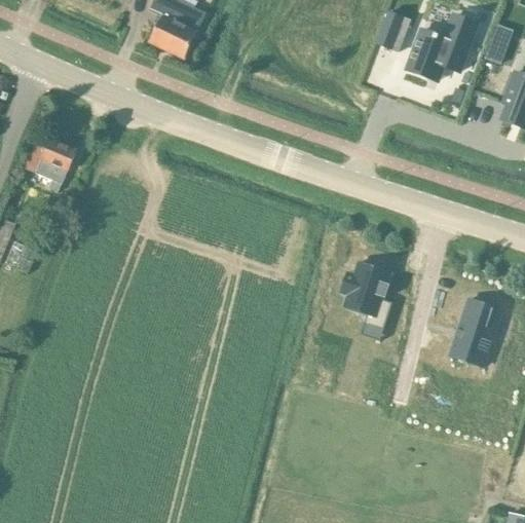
[(205,12),(179,0),(151,0),(147,9),(160,15),(148,41),(184,58),(205,12)]
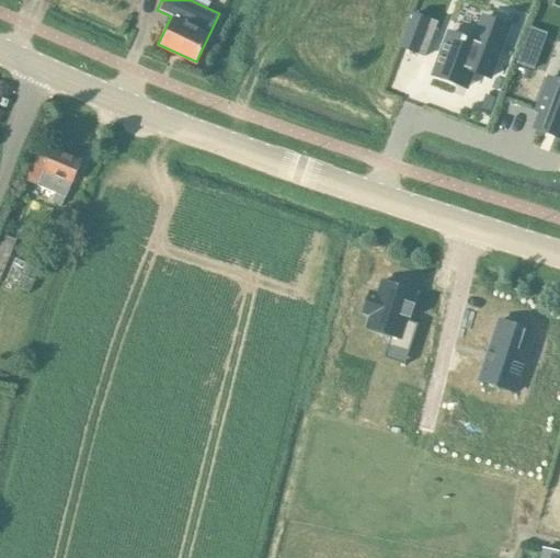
[(412,13),(400,45),(423,54),(436,22),(412,13)]
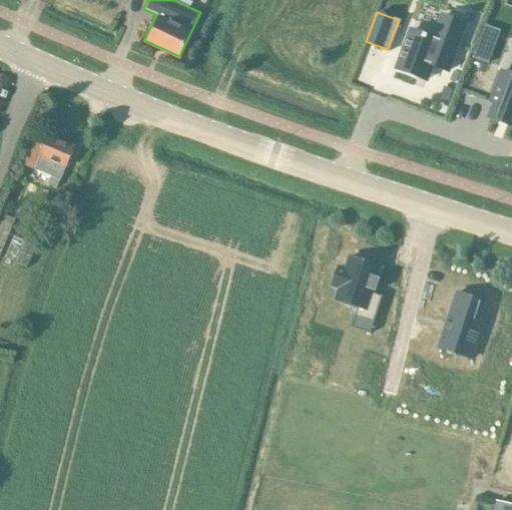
[(410,28),(395,67),(416,74),(417,71),(426,75),(431,63),(446,69),(460,33),(437,24),(432,36),(410,28)]
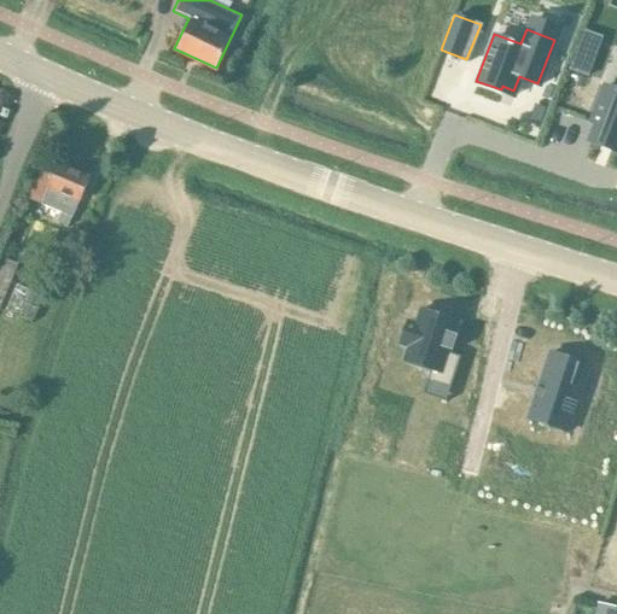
[(577,50),(570,69),(586,75),(593,56),(577,50)]
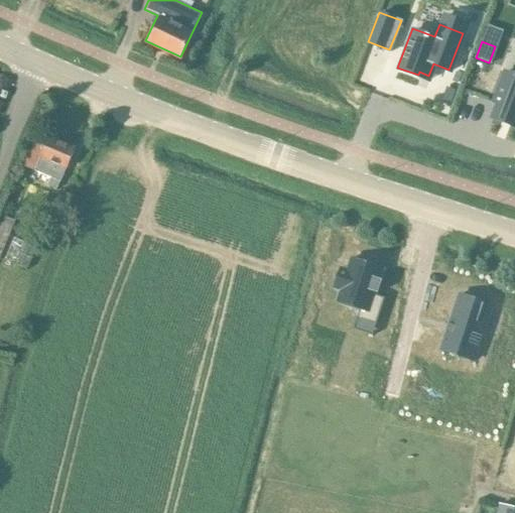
[(514,72),(513,74),(508,72),(503,71),(492,101),(497,102),(491,117),(514,125),(514,72)]
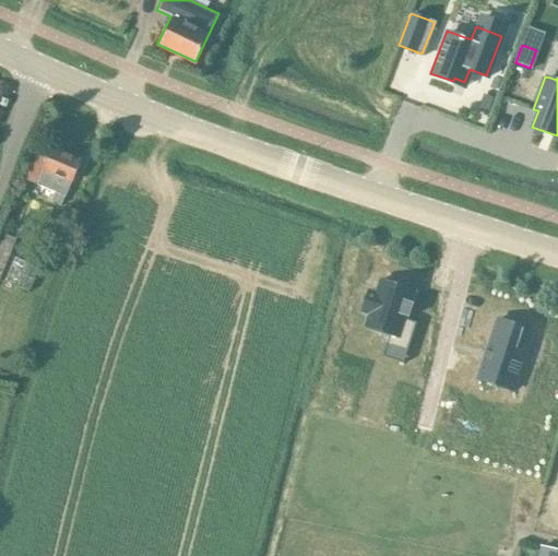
[(82,160),(54,148),(50,154),(38,150),(26,178),(55,190),(50,200),(60,203),(63,194),(66,196),(82,160)]
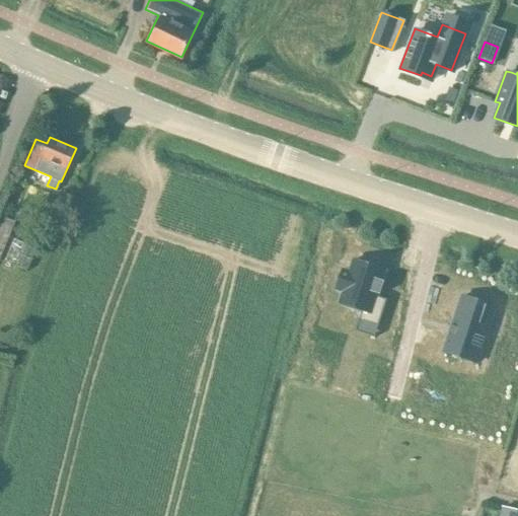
[(0,248),(10,223),(0,218),(0,248)]
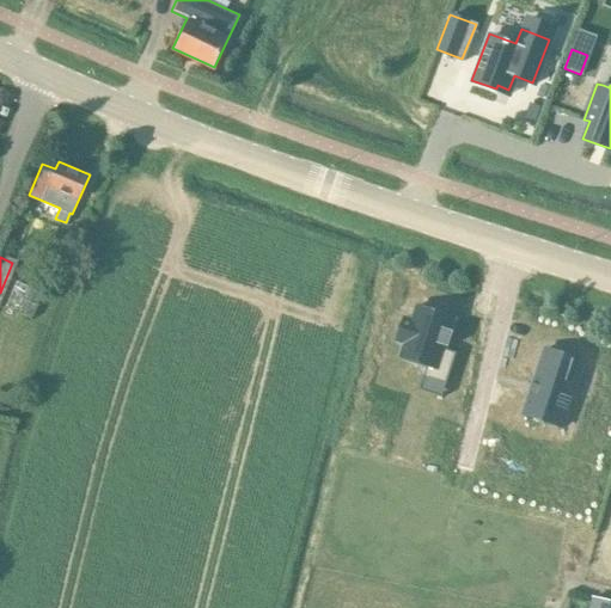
[(403,315),(395,339),(404,343),(399,358),(425,367),(422,374),(445,382),(454,350),(444,347),(453,317),(415,305),(410,318),(403,315)]
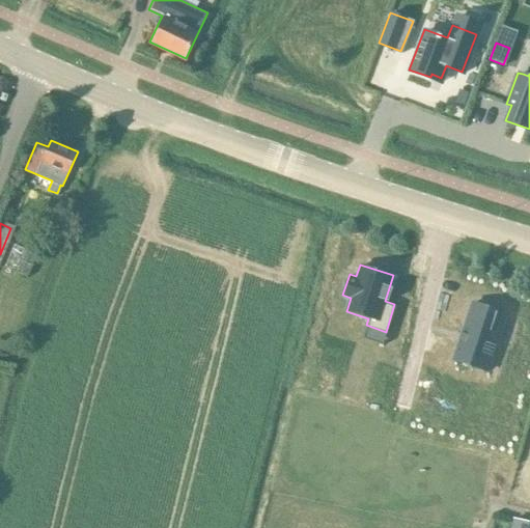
[(486,369),(505,312),(471,301),(452,358),(486,369)]
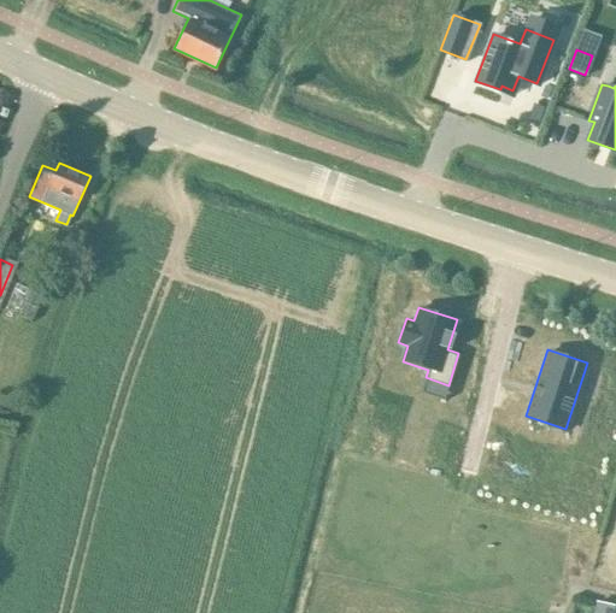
[(615,612),(615,605),(596,600),(592,612),(615,612)]
